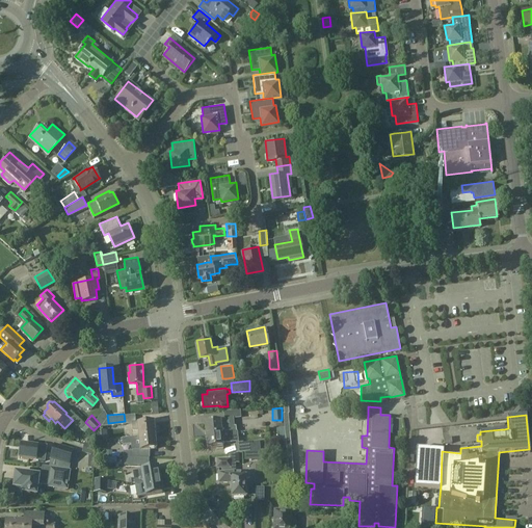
[(214,419),(205,420),(206,432),(227,430),(237,428),(236,423),(234,423),(230,424),(230,416),(225,416),(224,416),(214,417),(214,419)]
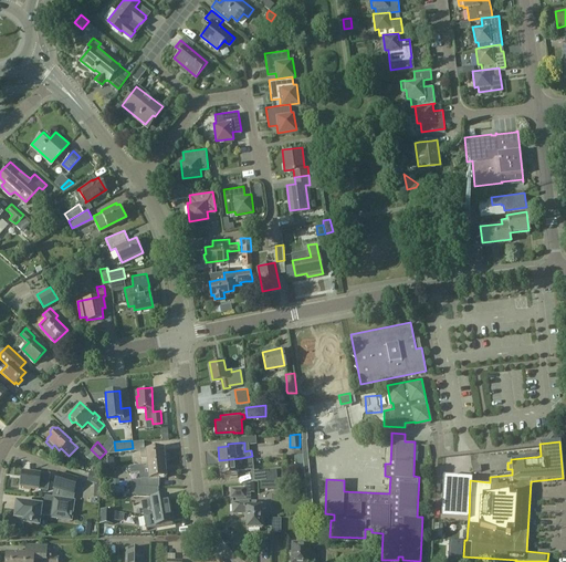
[(146,447),(140,447),(140,456),(147,456),(148,461),(165,460),(164,446),(146,447)]
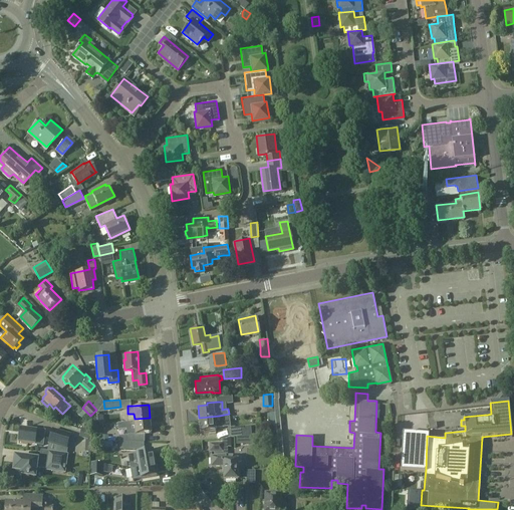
[(219,416),(199,418),(200,430),(215,428),(215,426),(220,425),(228,425),(231,424),(230,414),(229,414),(219,416)]
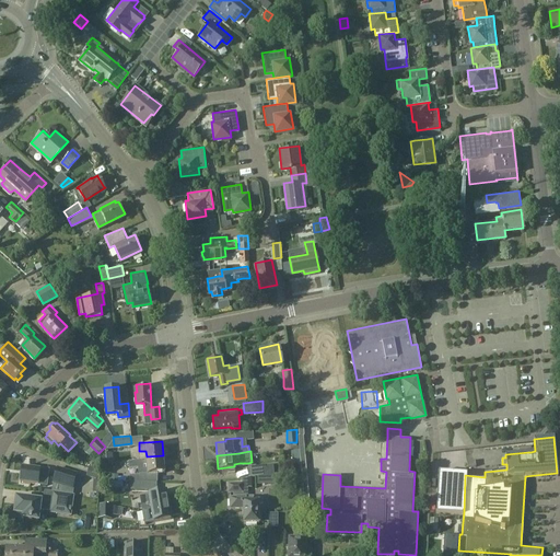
[(374,482),(372,455),(368,455),(368,453),(354,454),(354,461),(362,461),(363,483),(374,482)]
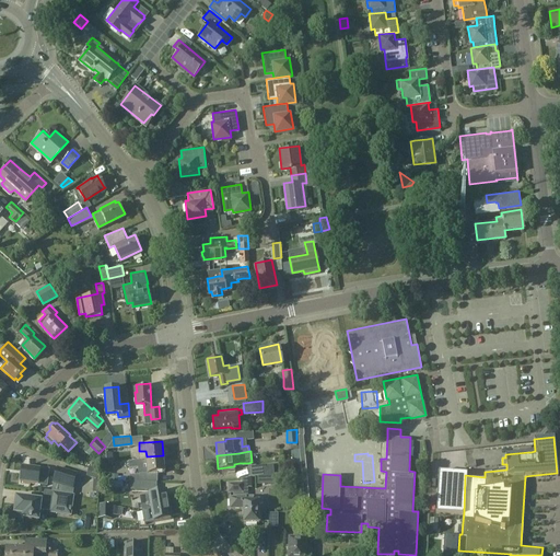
[(147,456),(129,459),(129,465),(138,465),(139,472),(129,473),(130,478),(131,478),(155,478),(155,471),(158,471),(164,470),(163,455),(147,456)]
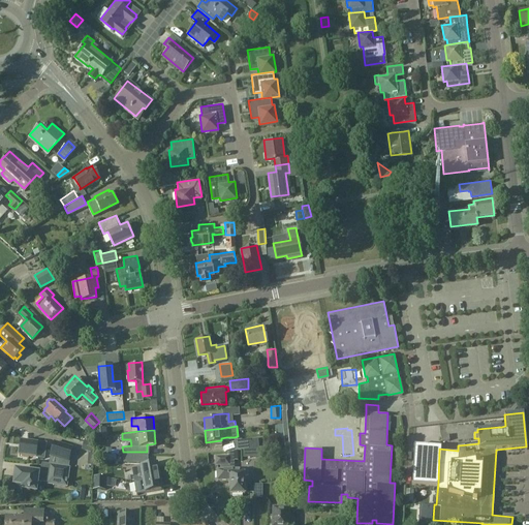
[(257,436),(248,437),(248,446),(255,445),(258,445),(257,436)]
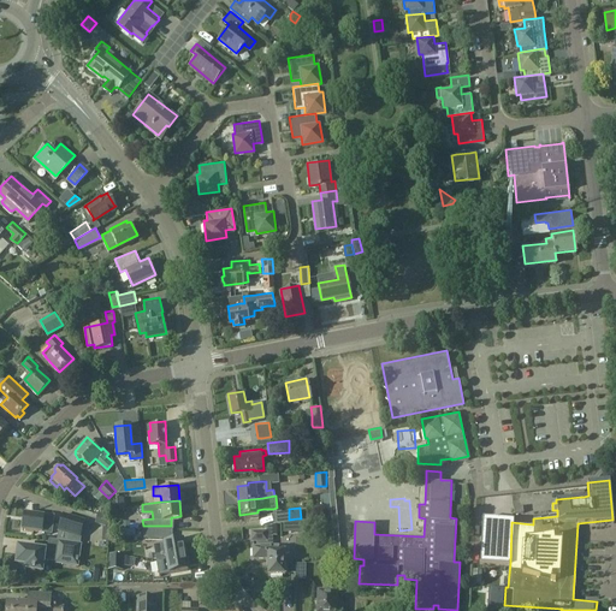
[(277,510),(273,510),(274,521),(289,520),(289,509),(277,510)]
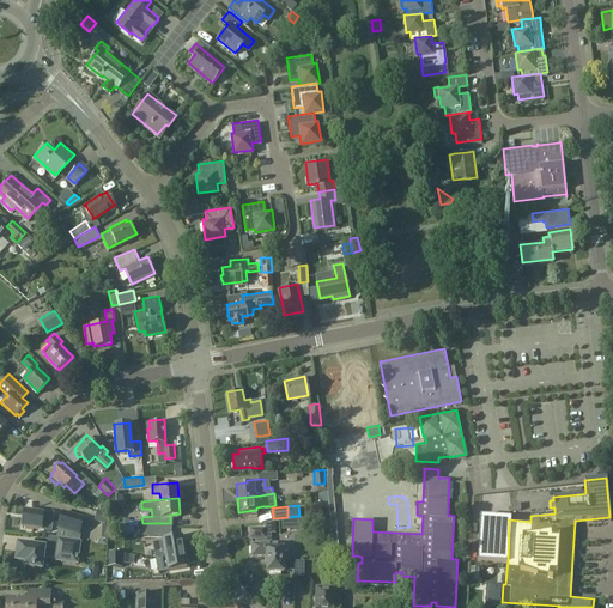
[(24,509),(23,524),(42,527),(50,528),(54,510),(42,508),(42,511),(24,509)]
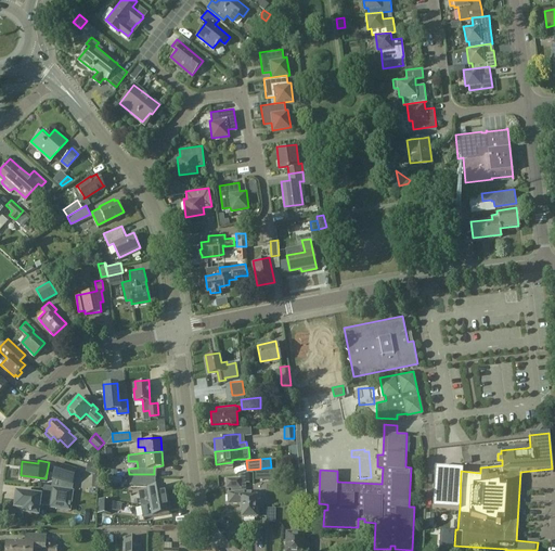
[(57,461),(52,476),(71,482),(76,466),(57,461)]
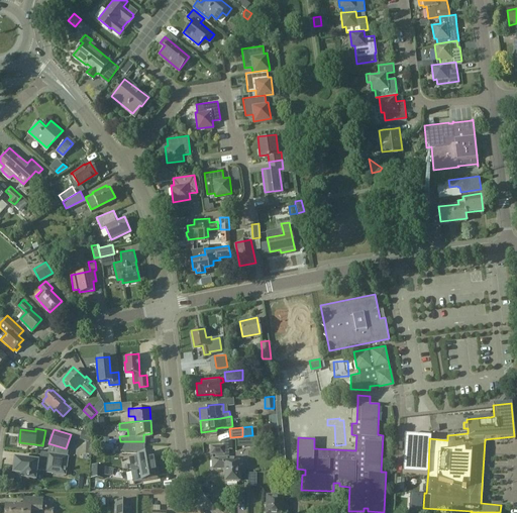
[(428,472),(429,438),(430,432),(405,430),(402,471),(428,472)]
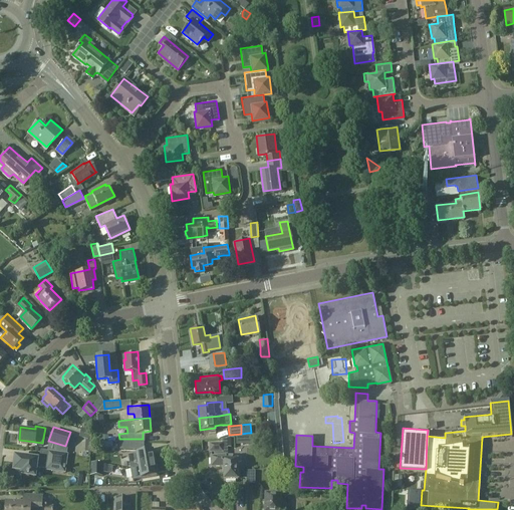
[(227,449),(227,436),(222,436),(222,440),(209,441),(209,450),(214,450),(223,450),(223,449),(227,449)]
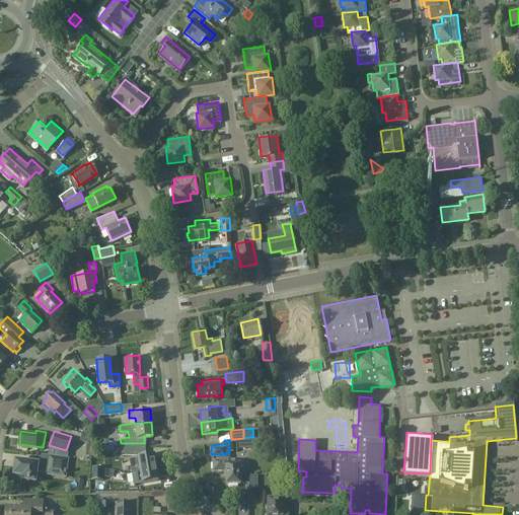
[(122,443),(122,451),(144,452),(144,443),(122,443)]
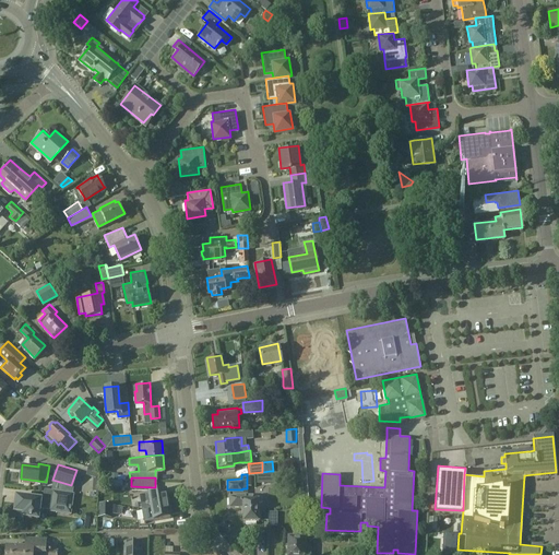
[(149,491),(139,492),(142,506),(168,502),(166,487),(149,491)]
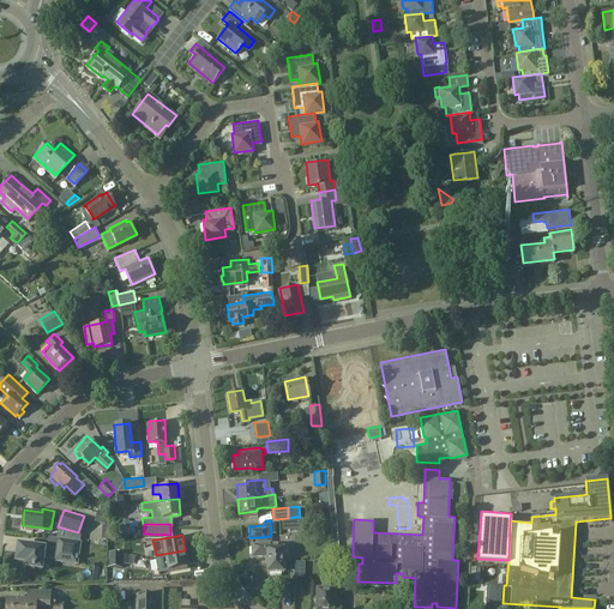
[(18,542),(16,559),(25,560),(25,565),(31,566),(31,567),(35,567),(35,566),(42,567),(43,555),(48,556),(48,553),(62,555),(64,550),(78,552),(77,550),(78,540),(80,540),(80,538),(58,536),(56,546),(49,544),(35,542),(35,544),(18,542)]
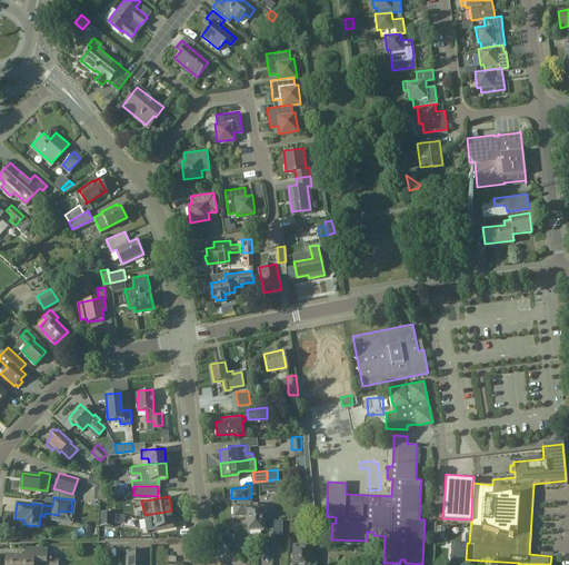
[(237,503),(233,503),(233,514),(247,514),(248,529),(262,529),(261,502),(251,503),(237,503)]
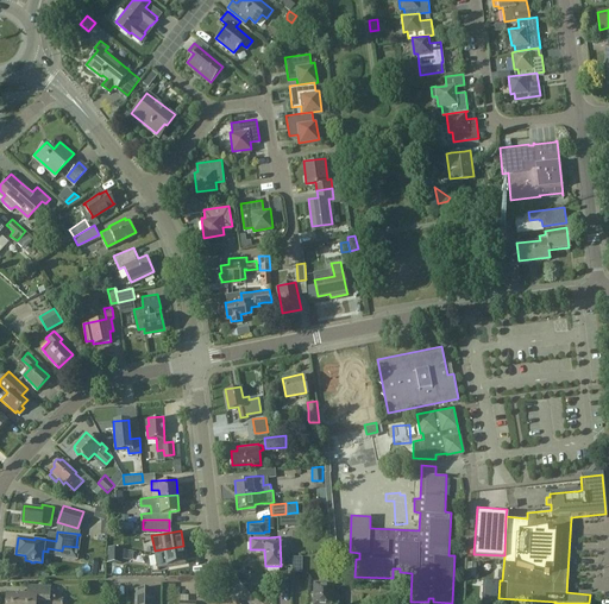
[(108,546),(108,559),(120,560),(120,547),(108,546)]
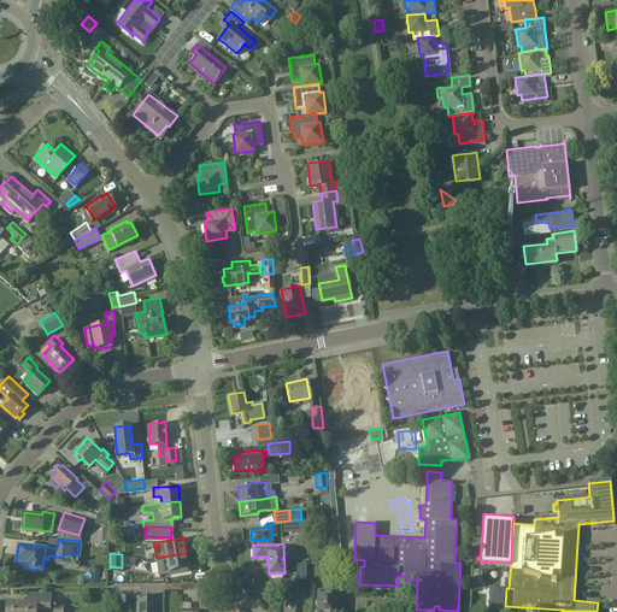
[(186,553),(157,558),(159,572),(162,572),(169,571),(188,568),(186,553)]
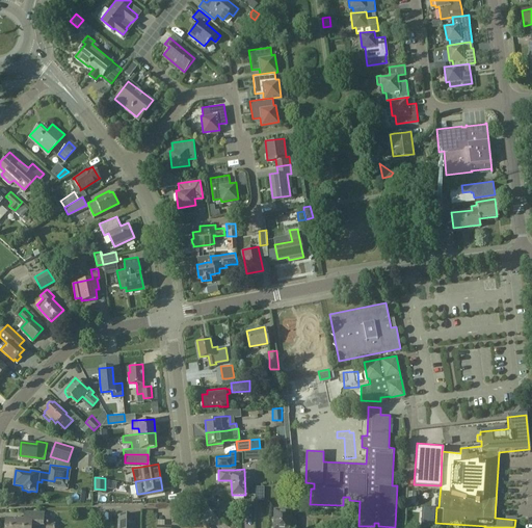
[(288,482),(280,484),(283,496),(291,495),(288,482)]
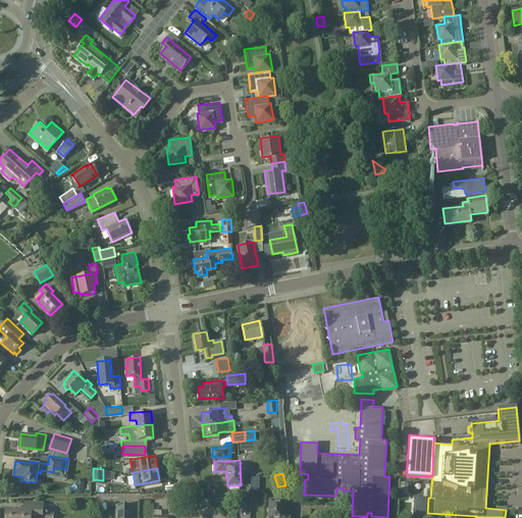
[(250,488),(254,488),(259,488),(259,475),(250,475),(250,488)]
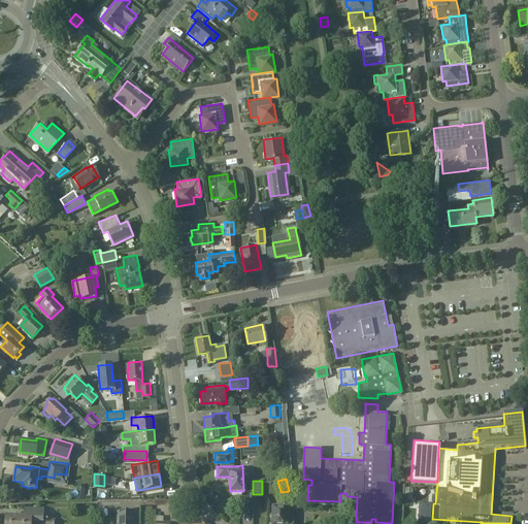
[(413,498),(413,490),(413,486),(405,486),(404,497),(413,498)]
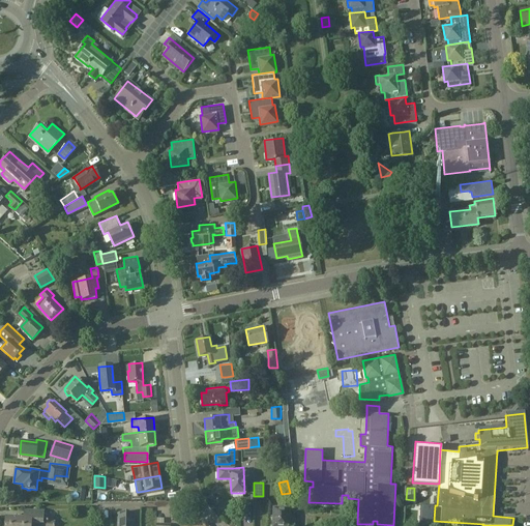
[(419,504),(417,525),(433,525),(434,521),(435,505),(419,504)]
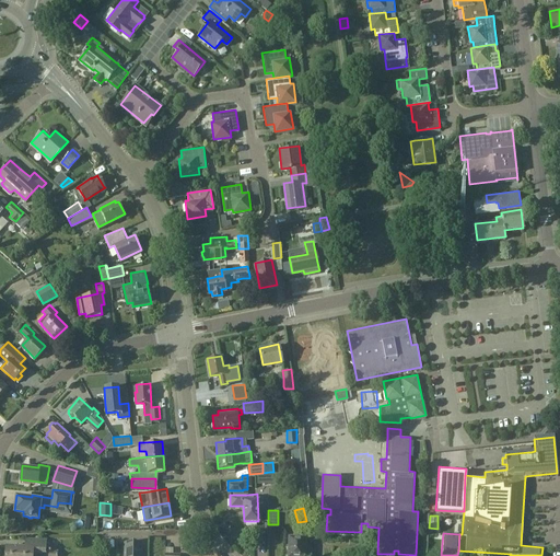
[(304,555),(305,537),(289,536),(288,555),(304,555)]
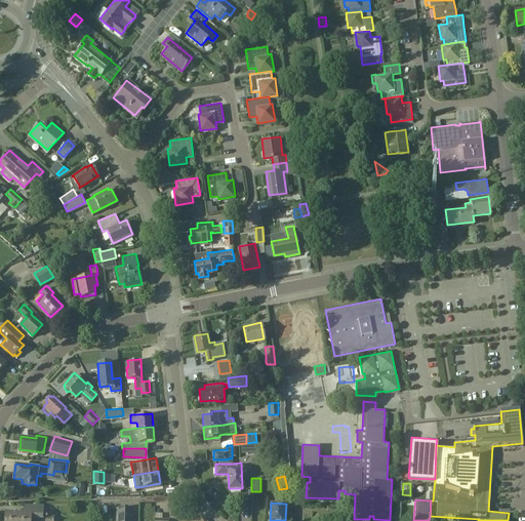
[(24,513),(24,516),(31,517),(42,518),(42,513),(43,506),(24,504),(24,513)]
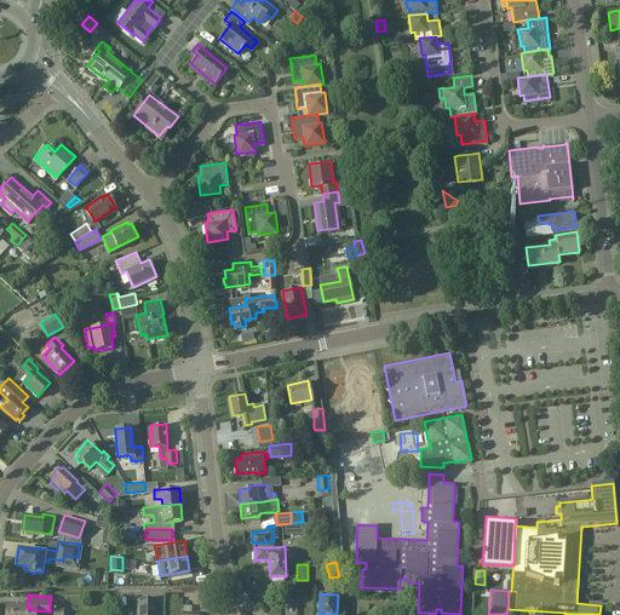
[(138,598),(137,614),(156,614),(156,598),(138,598)]
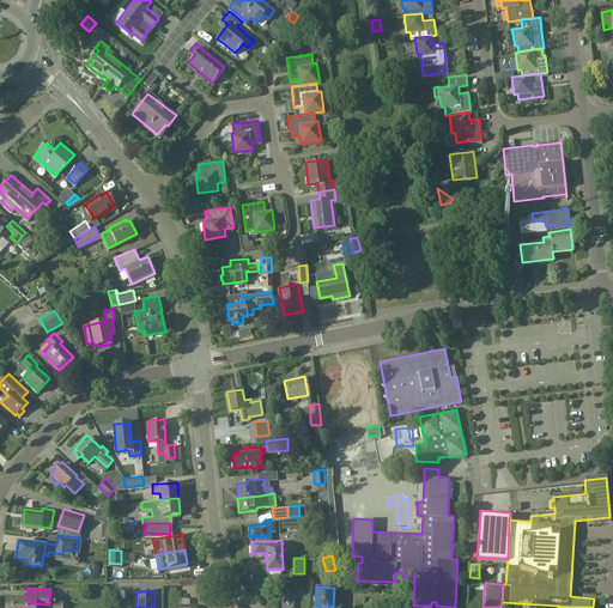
[(2,607),(4,607),(2,607),(62,607),(64,600),(62,600),(49,599),(49,605),(36,603),(28,602),(28,599),(6,597),(5,607),(2,607)]
